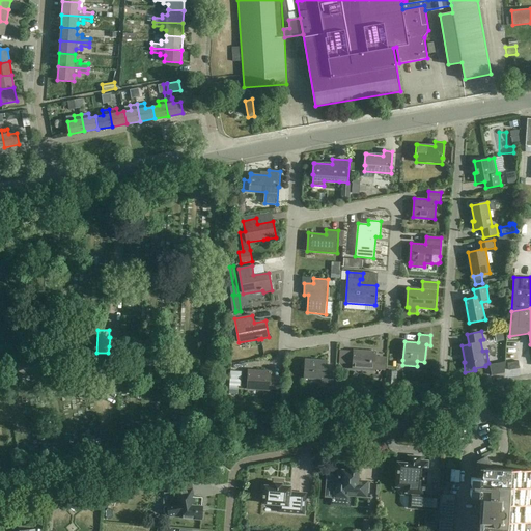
[(374,370),(374,369),(385,369),(386,358),(379,357),(379,360),(375,359),(375,352),(354,351),(353,369),(374,370)]
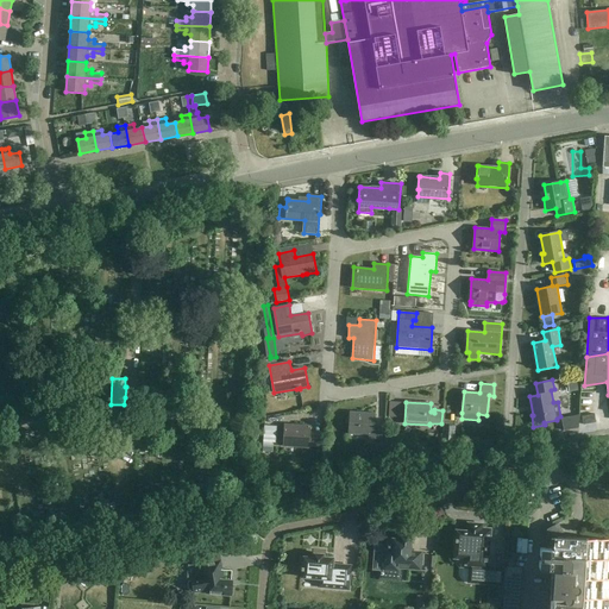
[(349,433),(352,434),(369,435),(369,439),(383,440),(384,425),(383,425),(378,425),(375,425),(376,414),(351,412),(349,433)]
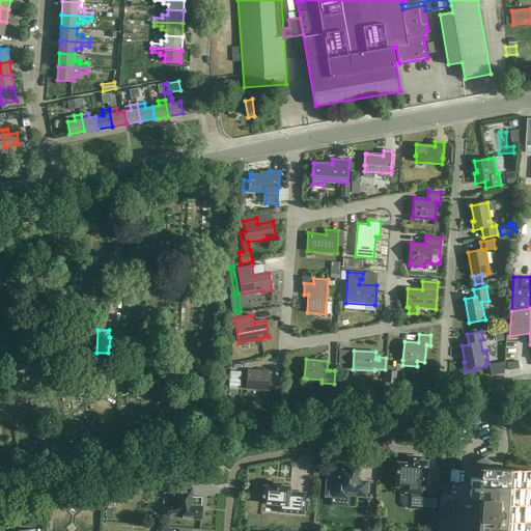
[(519,361),(507,363),(509,370),(520,368),(519,361)]
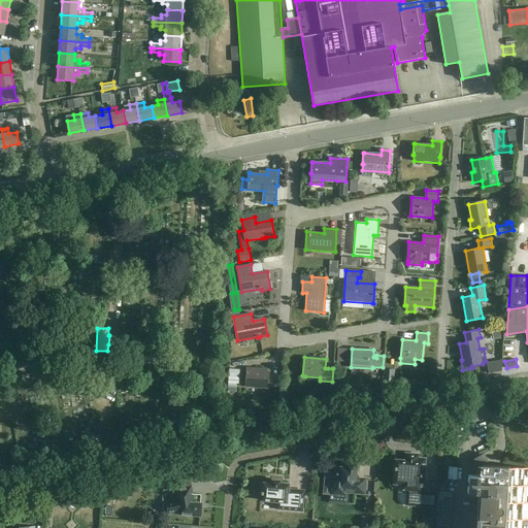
[(487,363),(489,373),(502,371),(502,360),(487,363)]
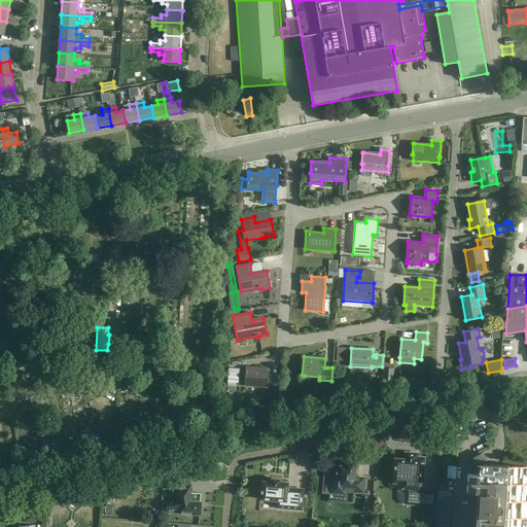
[(268,387),(268,386),(278,387),(278,375),(272,375),(272,377),(268,377),(269,369),(247,367),(246,386),(268,387)]
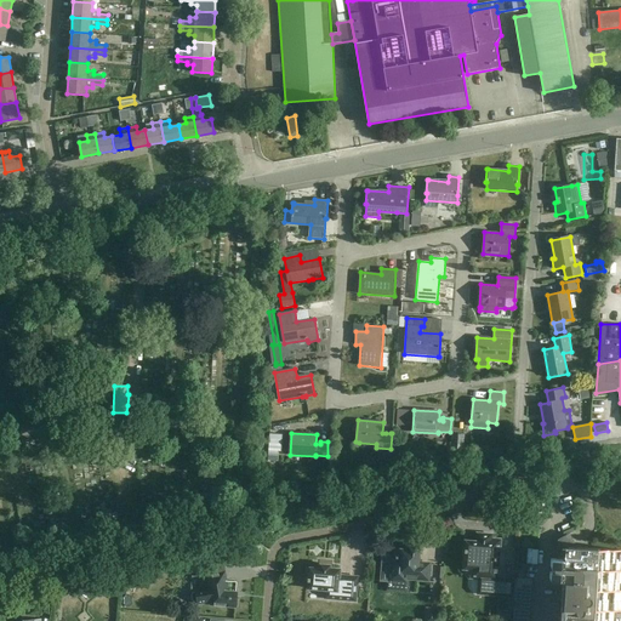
[(451,433),(451,449),(463,450),(465,434),(451,433)]
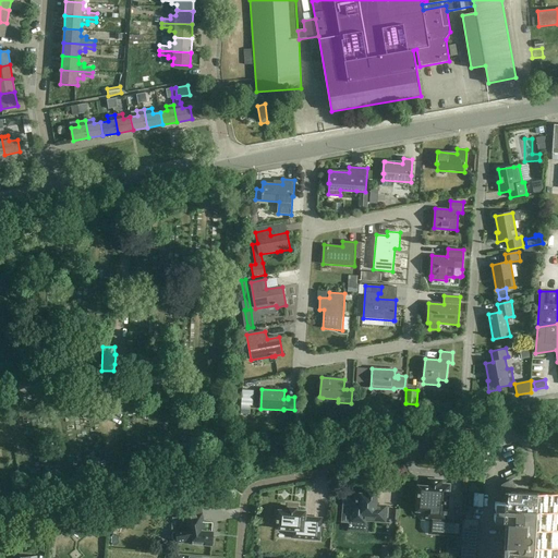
[(557,557),(557,494),(512,492),(507,482),(501,484),(500,502),(497,501),(496,502),(495,502),(495,504),(494,519),(494,520),(495,520),(506,521),(502,557),(557,557)]
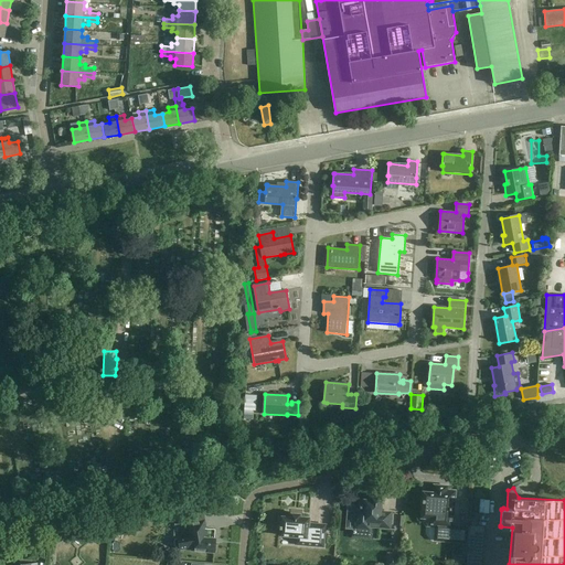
[(424,493),(422,516),(422,521),(427,525),(437,526),(436,541),(467,543),(468,528),(452,526),(456,491),(446,491),(446,492),(434,491),(434,493),(424,493)]
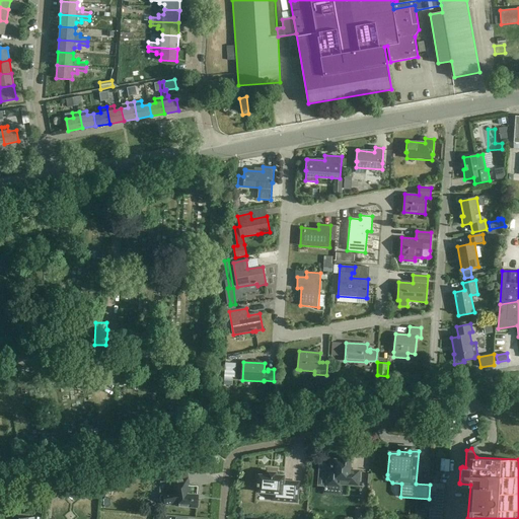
[(326,473),(326,483),(358,486),(360,471),(350,470),(351,458),(342,457),(341,460),(331,459),(329,473),(326,473)]
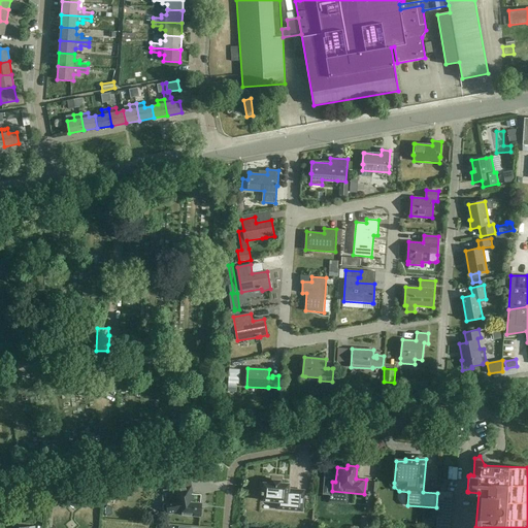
[(304,491),(289,490),(290,484),(281,484),(282,481),(272,480),(272,482),(262,481),(261,492),(262,492),(262,494),(263,494),(262,500),(277,502),(276,509),(303,512),(304,491)]
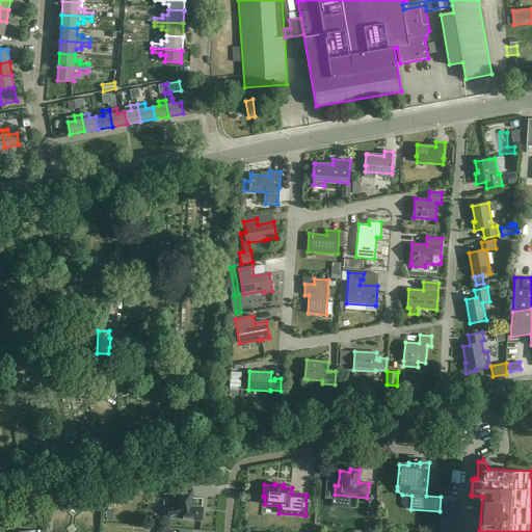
[(165,508),(164,510),(164,512),(165,514),(166,516),(168,515),(169,517),(181,515),(181,519),(203,521),(204,507),(203,507),(203,499),(194,498),(193,490),(177,494),(177,495),(170,495),(169,505),(167,505),(167,507),(165,508)]
